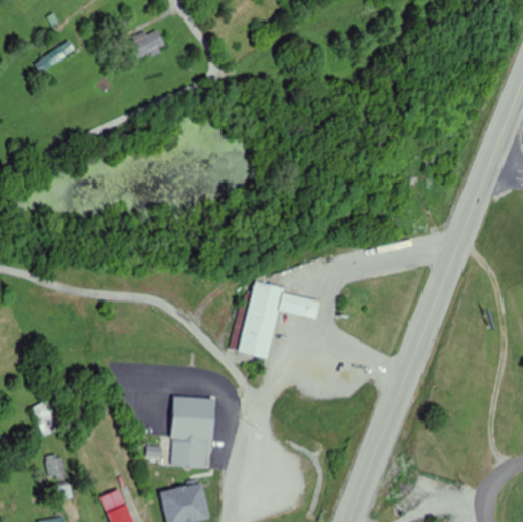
[(136,63),(164,48),(156,33),(128,46),(136,63)]
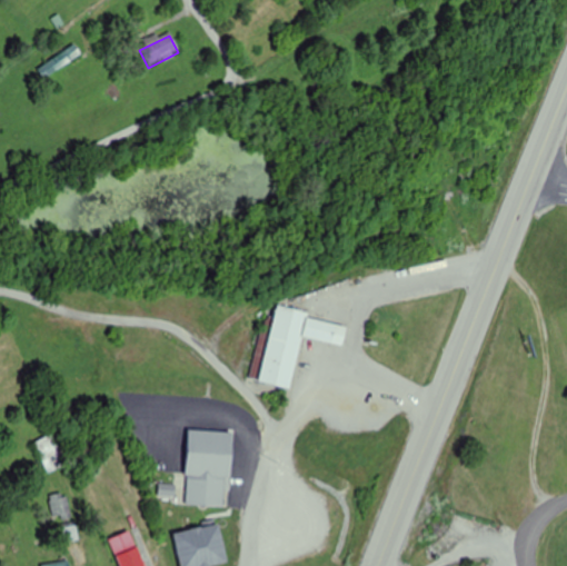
[(277,305),(258,381),(289,389),(301,337),(307,317),(308,313),(277,305)]
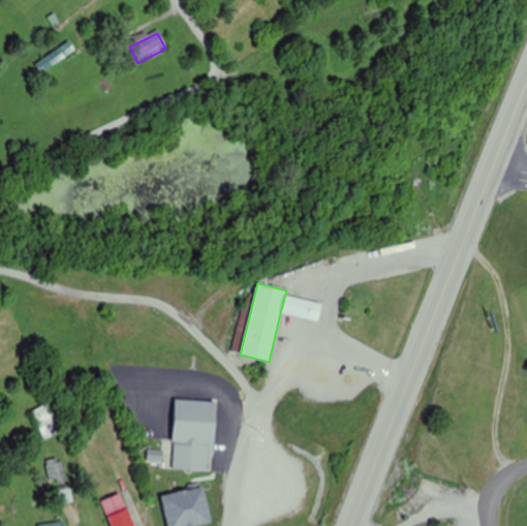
[(285,295),(280,313),(318,322),(322,304),(285,295)]
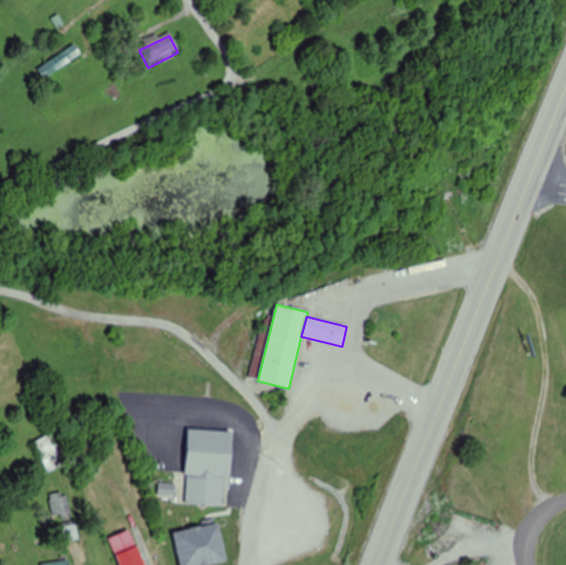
[(185,429),(182,504),(226,506),(229,463),(230,431),(185,429)]
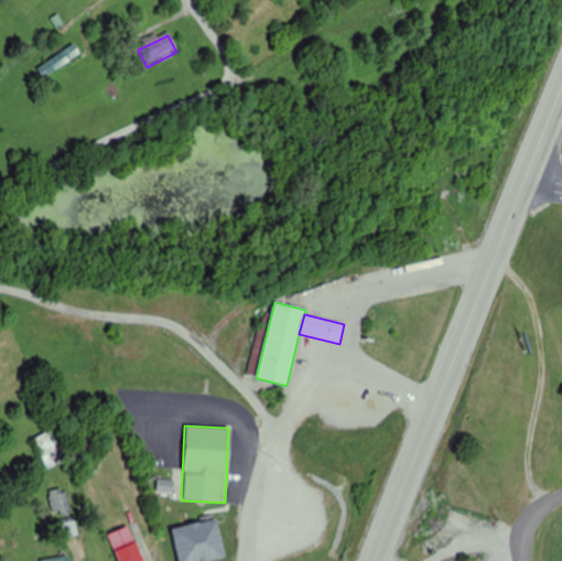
[(45,472),(64,464),(51,432),(32,441),(45,472)]
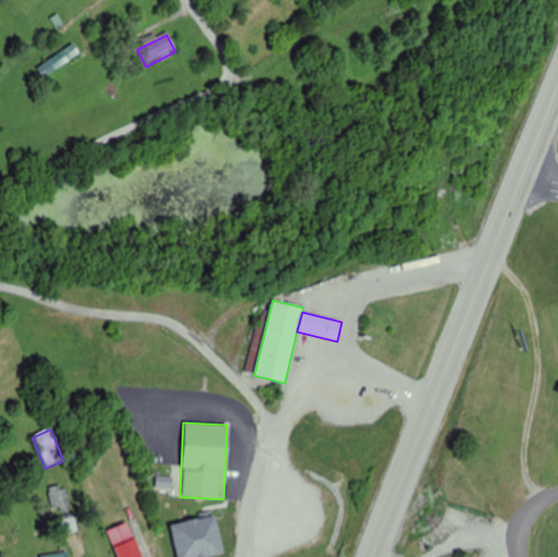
[(69,510),(62,487),(46,491),(53,514),(69,510)]
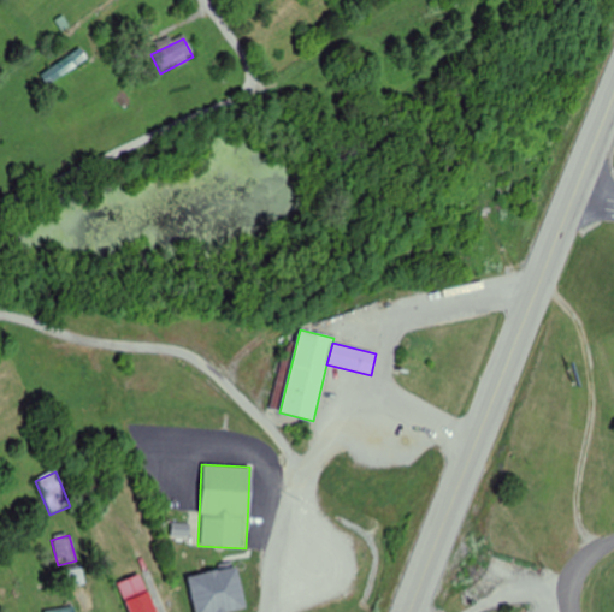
[(183,578),(190,611),(228,611),(241,608),(232,568),(183,578)]
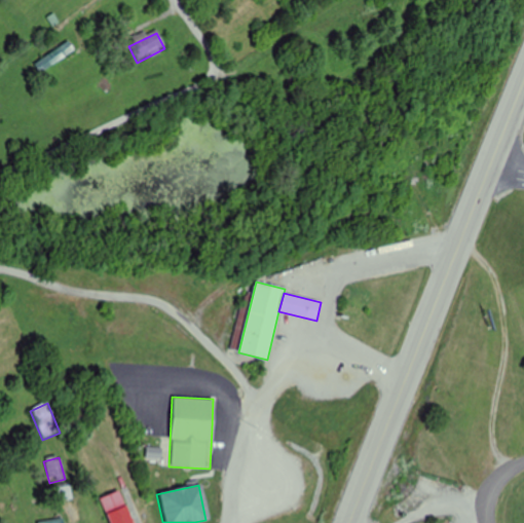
[(132,522),(119,491),(100,499),(109,522),(132,522)]
